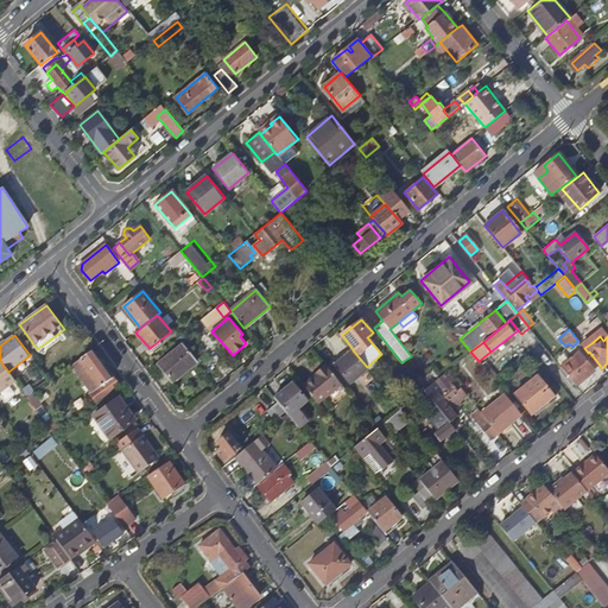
[(172,381),(197,362),(183,344),(158,365),(172,381)]
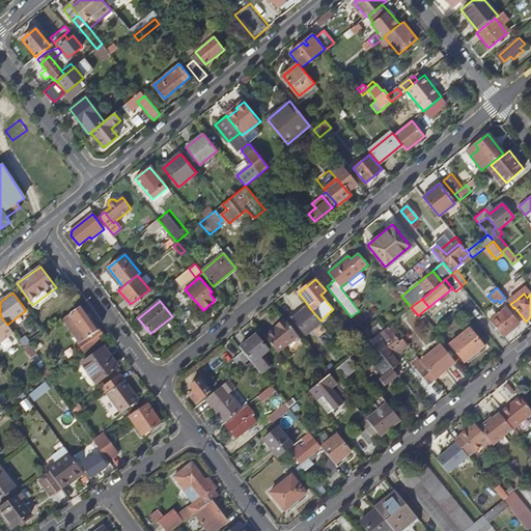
[(81,306),(72,312),(88,336),(98,330),(81,306)]
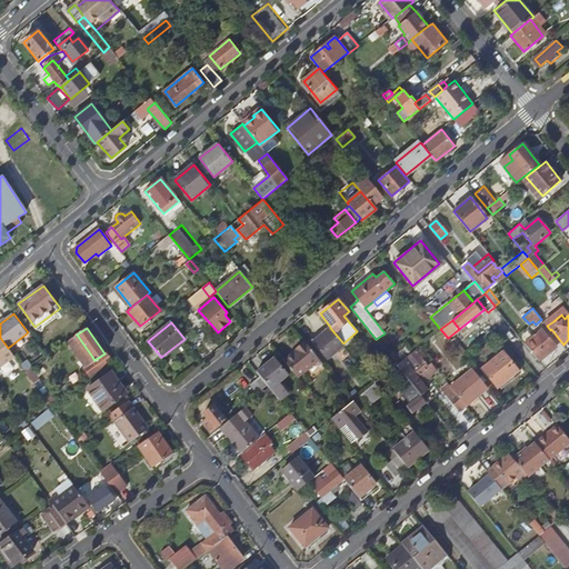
[(346,347),(343,343),(330,328),(313,341),(328,360),(346,347)]
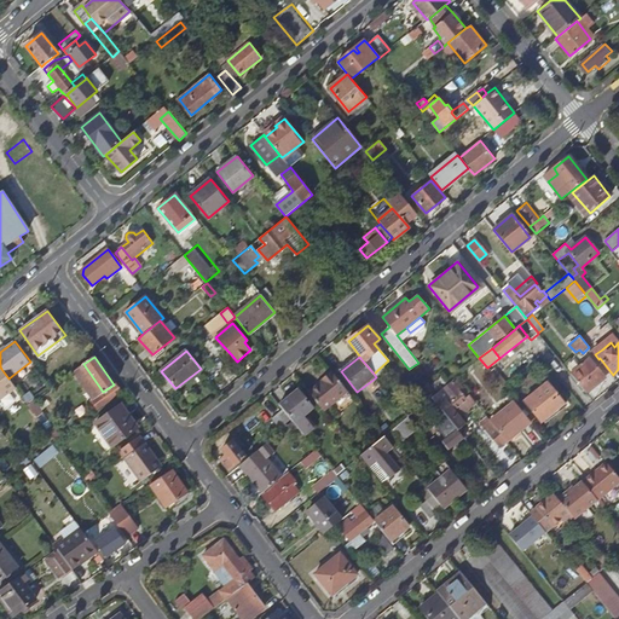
[(571,374),(586,392),(606,377),(590,358),(571,374)]
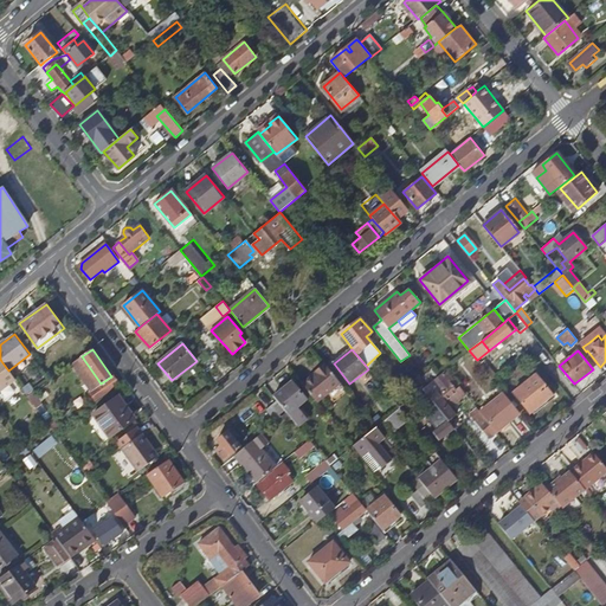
[(0,391),(15,380),(8,371),(1,361),(0,359),(0,391)]
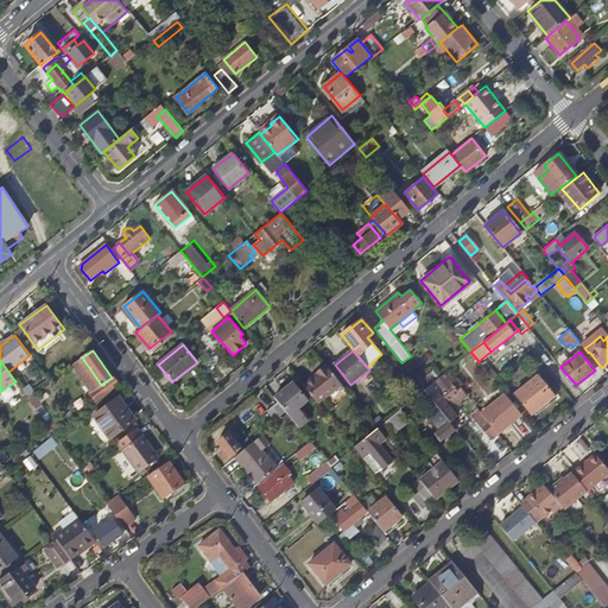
[(341,382),(325,363),(316,371),(317,373),(303,385),(317,401),(341,382)]
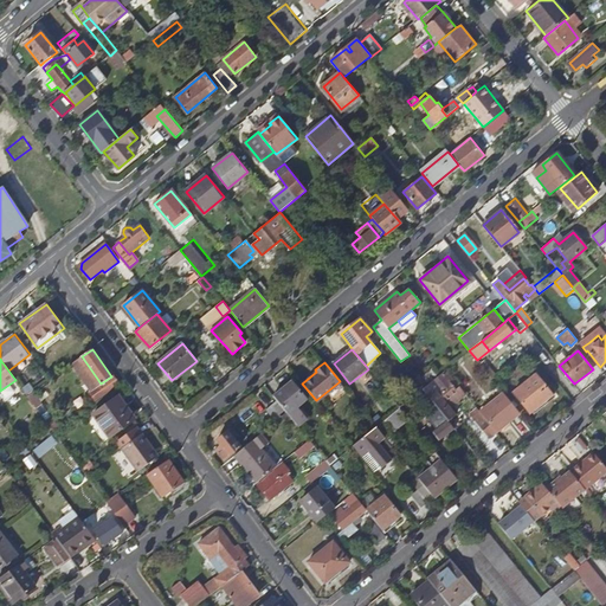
[(436,379),(423,388),(433,401),(449,420),(453,417),(447,410),(444,404),(457,392),(442,373),(436,379)]
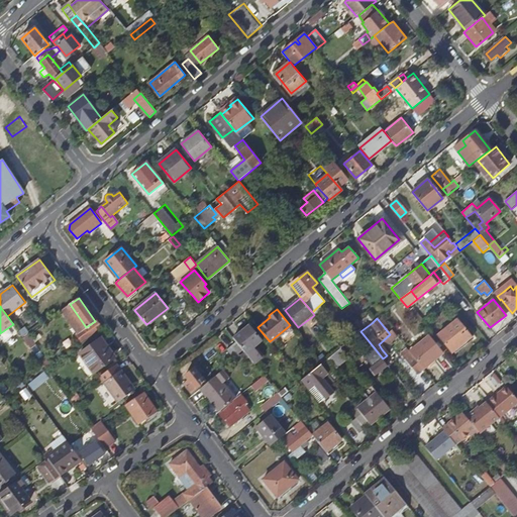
[(96,320),(95,321),(86,327),(76,334),(82,342),(102,327),(96,320)]
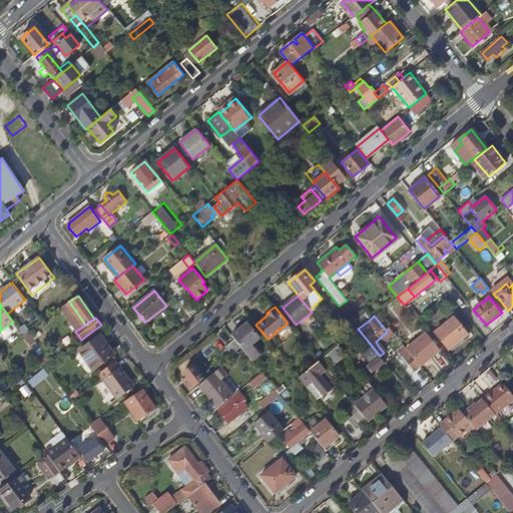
[(449,350),(468,334),(454,318),(435,333),(449,350)]
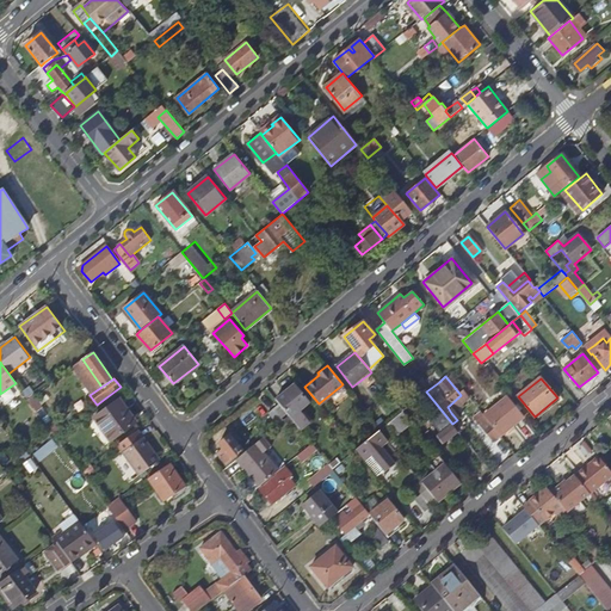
[(276,399),(279,403),(289,415),(298,426),(308,419),(301,411),(309,403),(294,384),(276,399)]
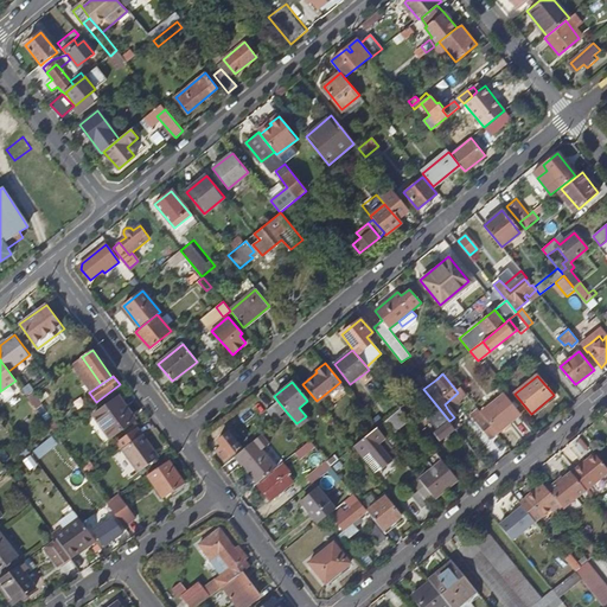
[(13,383),(0,394),(6,400),(18,390),(13,383)]
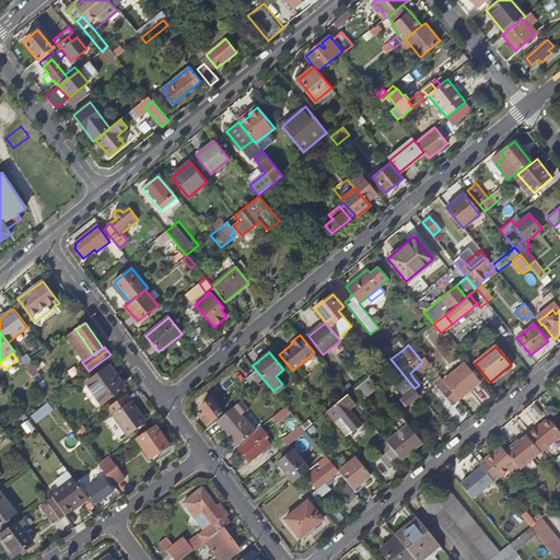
[(422,362),(410,373),(413,378),(427,368),(422,362)]
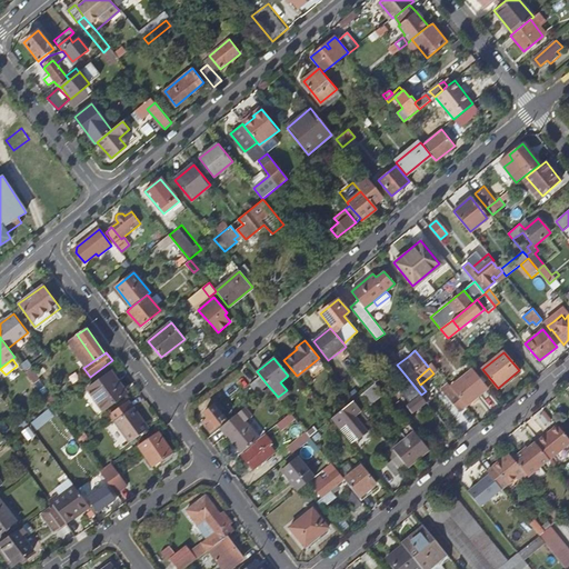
[(451,387),(456,392),(466,406),(488,388),(473,369),(451,387)]
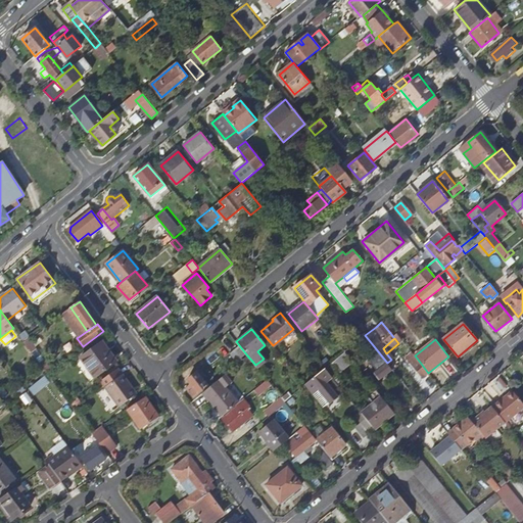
[(95,377),(116,362),(102,342),(81,358),(95,377)]
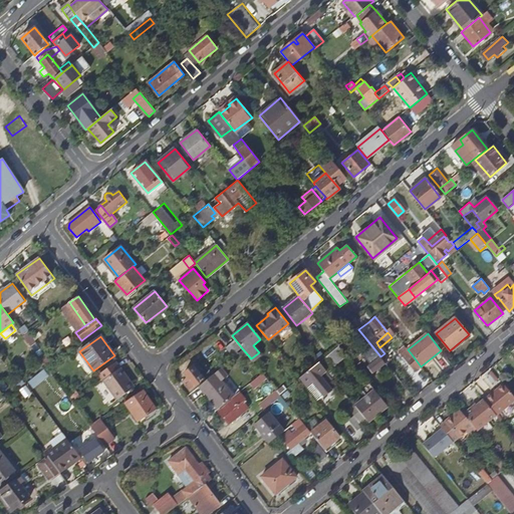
[(235,356),(243,349),(235,339),(226,346),(235,356)]
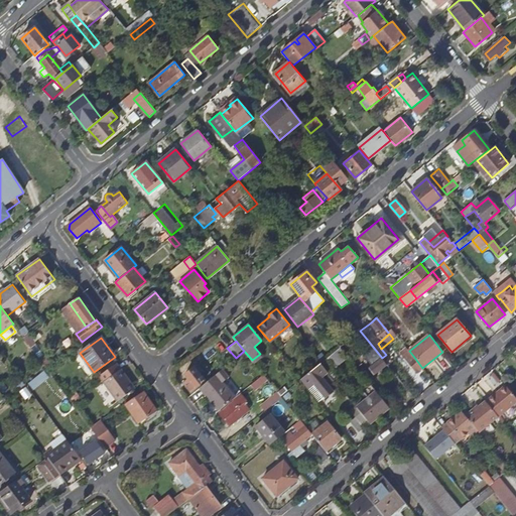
[(340,347),(320,363),(333,378),(342,371),(337,365),(348,356),(340,347)]
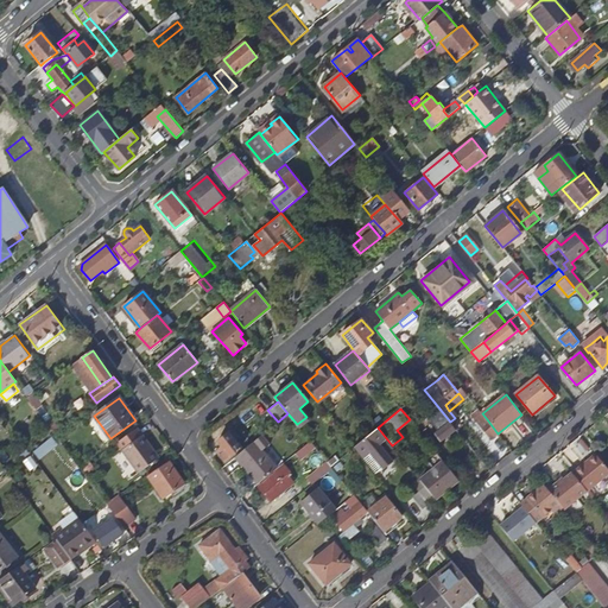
[(441,441),(455,429),(449,422),(448,423),(443,417),(432,424),(437,431),(435,434),(441,441)]
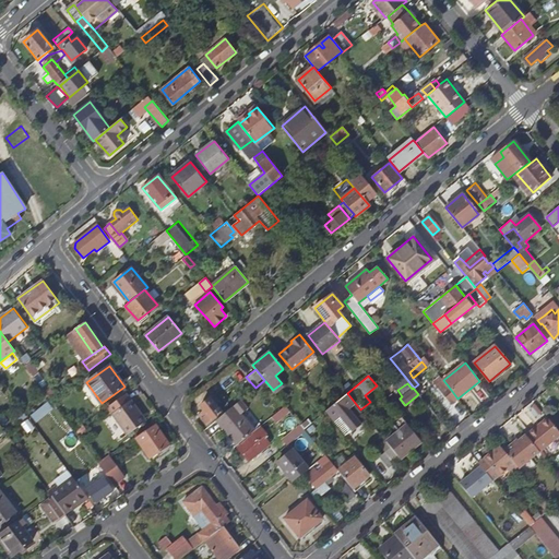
[(458,399),(448,385),(440,392),(451,404),(458,399)]
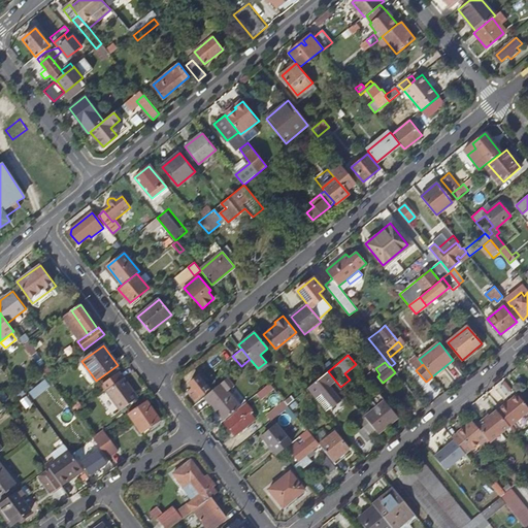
[(328,371),(307,388),(316,397),(321,393),(333,408),(348,396),(340,387),(328,371)]
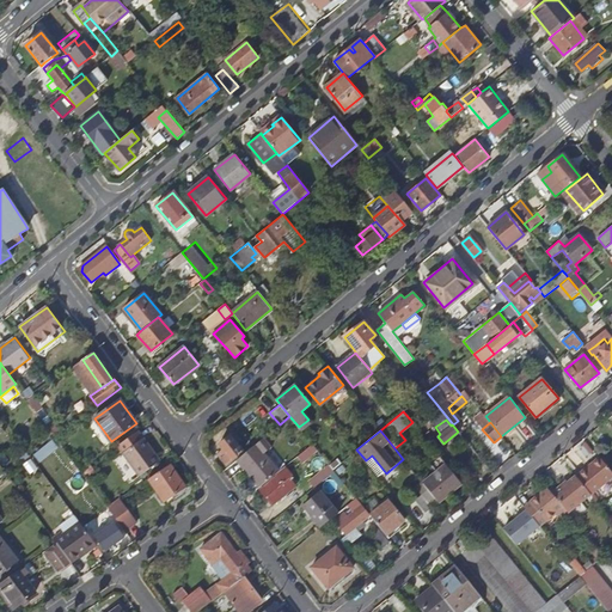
[(152,457),(155,453),(144,438),(138,432),(118,446),(123,453),(141,477),(158,464),(152,457)]
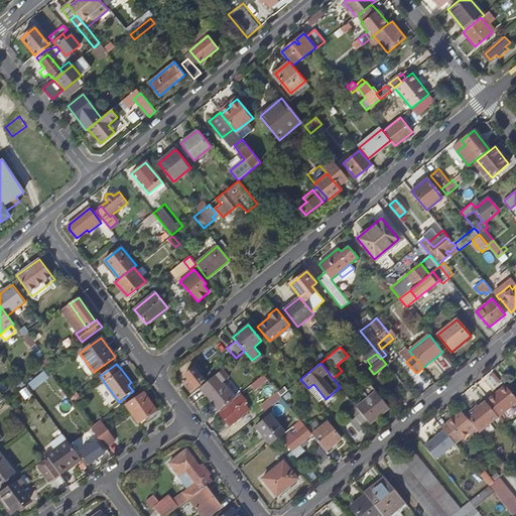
[(191,392),(205,381),(200,375),(204,372),(199,365),(195,368),(194,368),(184,375),(190,382),(186,386),(191,392)]
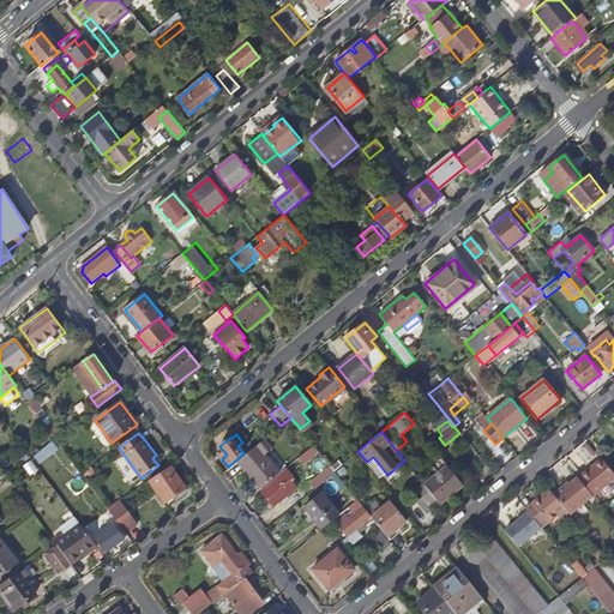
[(53,441),(34,456),(38,463),(59,449),(53,441)]
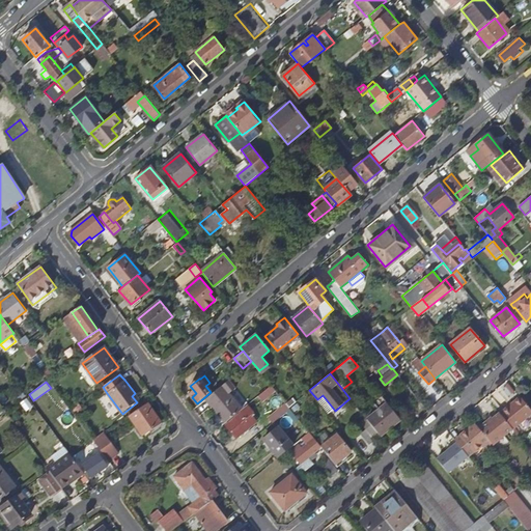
[(271,385),(258,396),(262,400),(275,390),(271,385)]
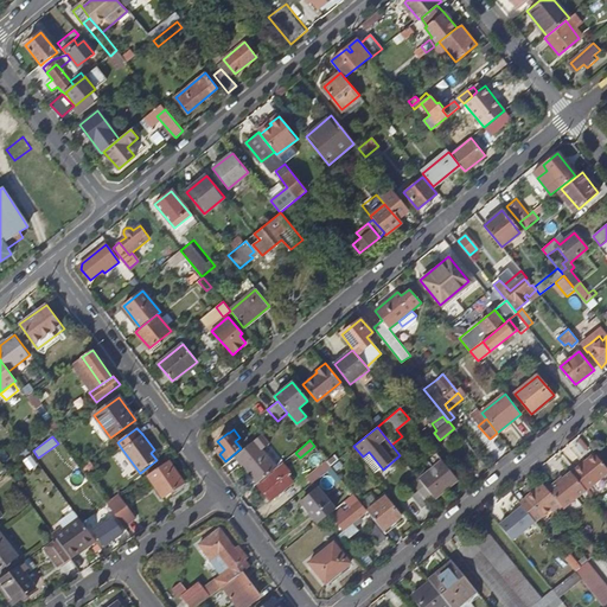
[(254,441),(235,457),(257,484),(276,468),(254,441)]
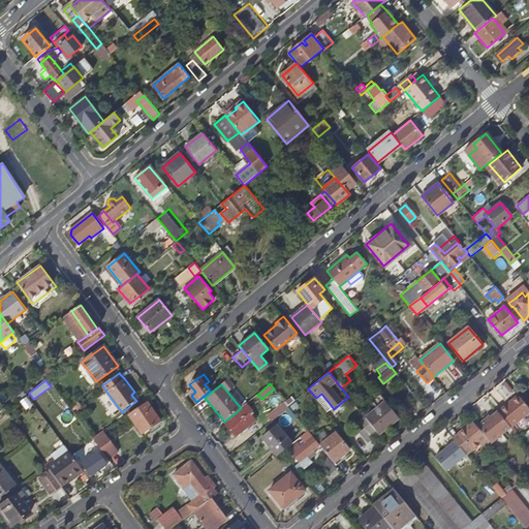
[(139,399),(134,392),(131,395),(136,401),(139,399)]
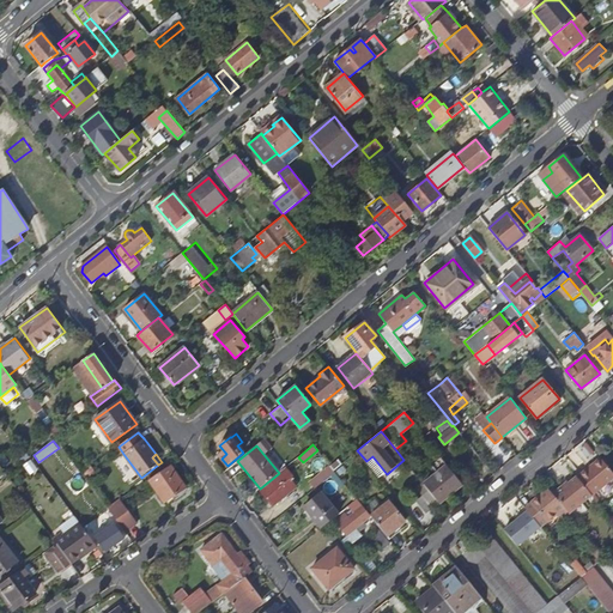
[(462,485),(439,456),(430,465),(437,474),(424,485),(430,492),(439,503),(462,485)]
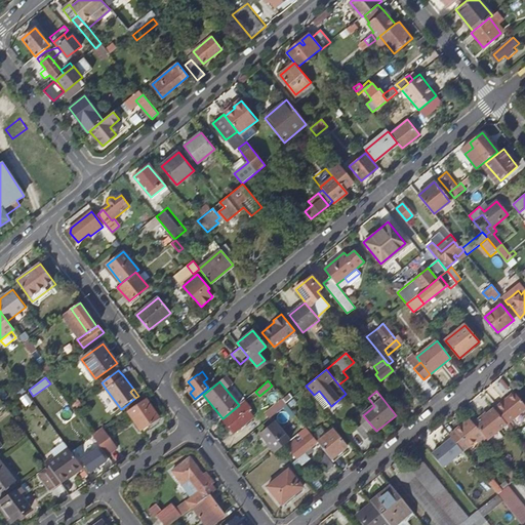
[(524,408),(524,404),(516,393),(506,401),(505,400),(494,408),(507,423),(524,408)]
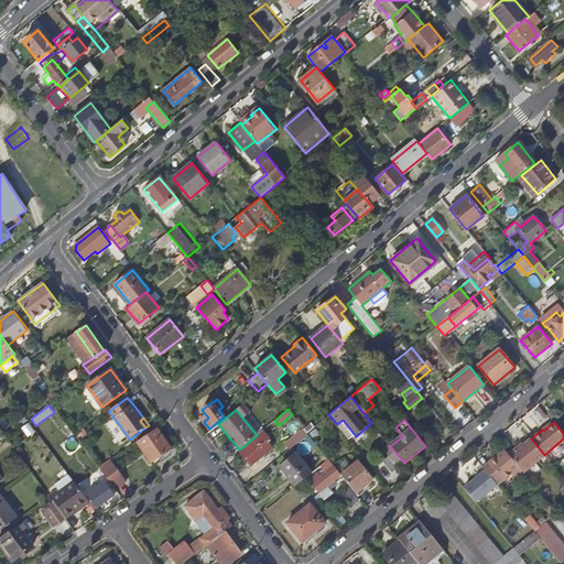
[(156,427),(137,442),(151,462),(171,448),(156,427)]
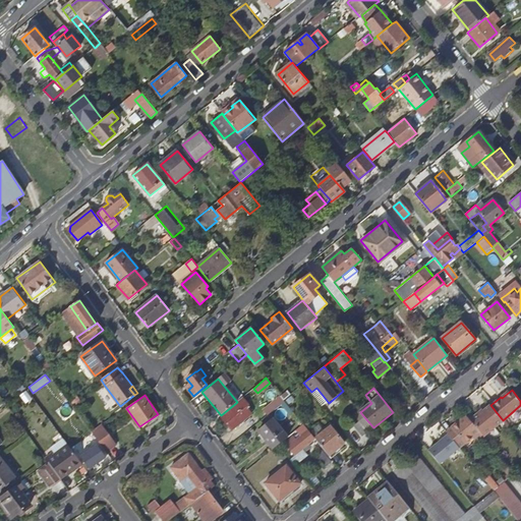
[(69,402),(73,407),(79,403),(75,398),(69,402)]
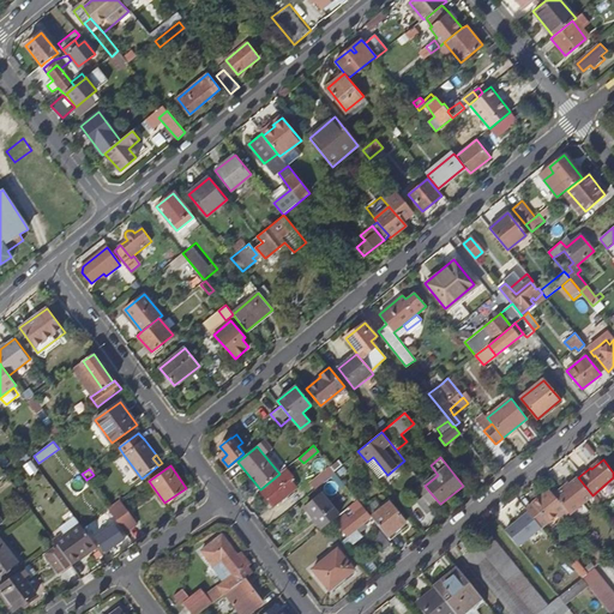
[(274,507),(296,488),(284,473),(260,492),(274,507)]
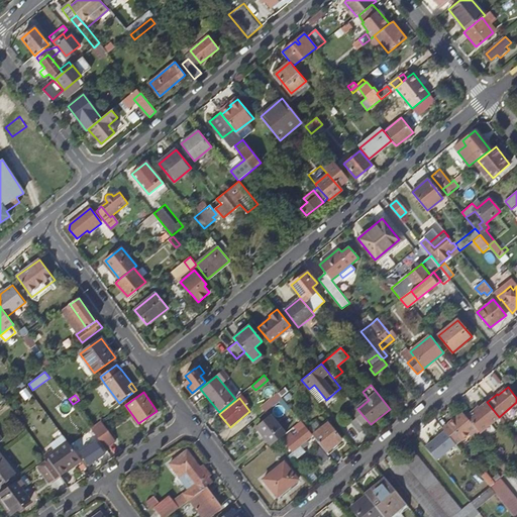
[(499,417),(487,402),(477,410),(476,410),(467,417),(480,433),(499,417)]
